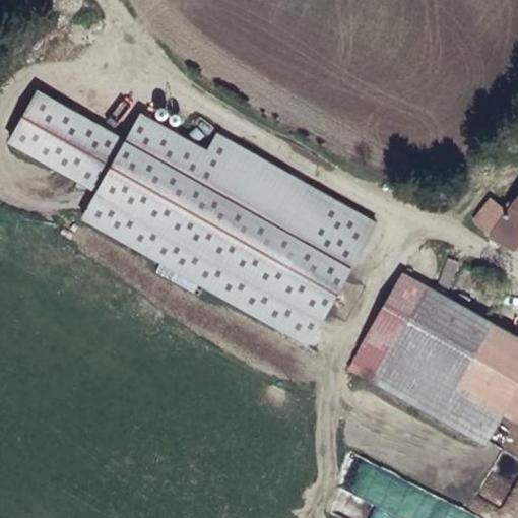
[(125,138),(38,88),(6,142),(94,193),(80,218),(307,346),(377,222),(216,132),(207,148),(140,111),(125,138)]
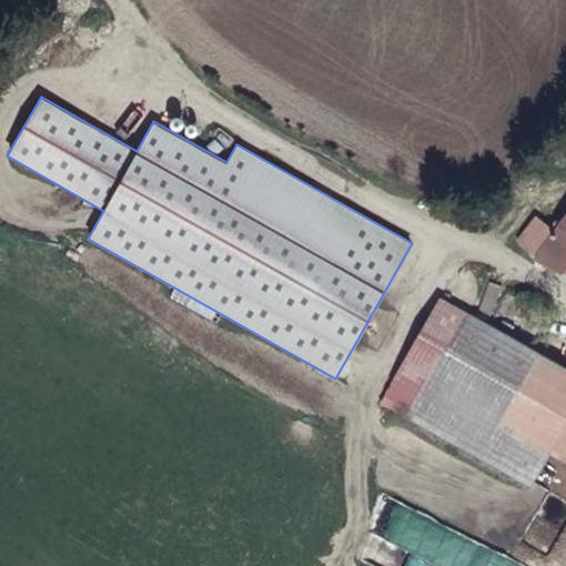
[(523,246),(542,259),(557,238),(541,225),(523,246)]
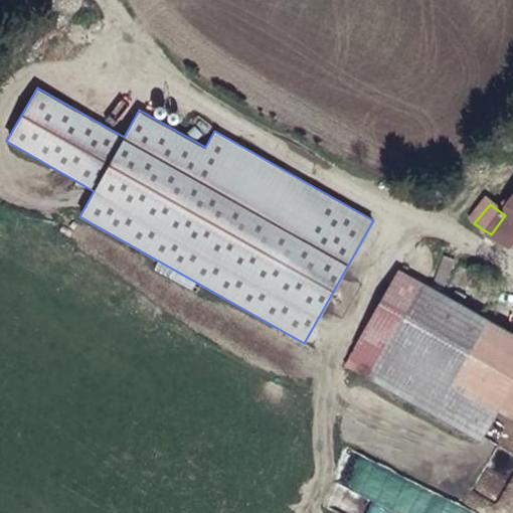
[(486,240),(512,254),(512,204),(505,215),(491,234),(486,240)]
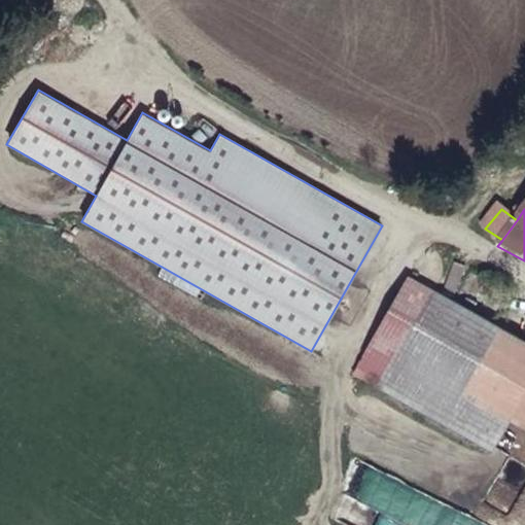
[(350,377),(487,454),(506,419),(524,386),(524,343),(407,277),(350,377)]
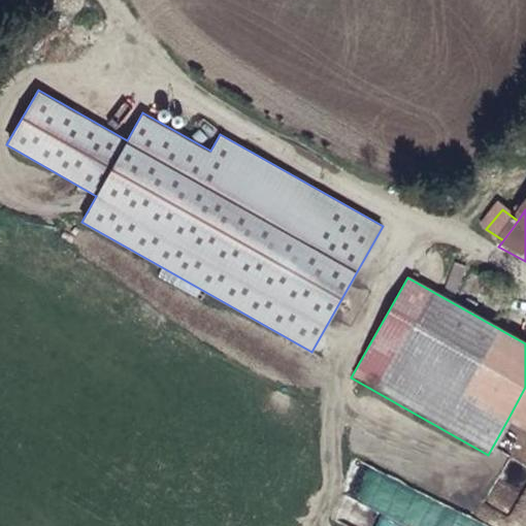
[(525,387),(507,420),(525,430),(525,387)]
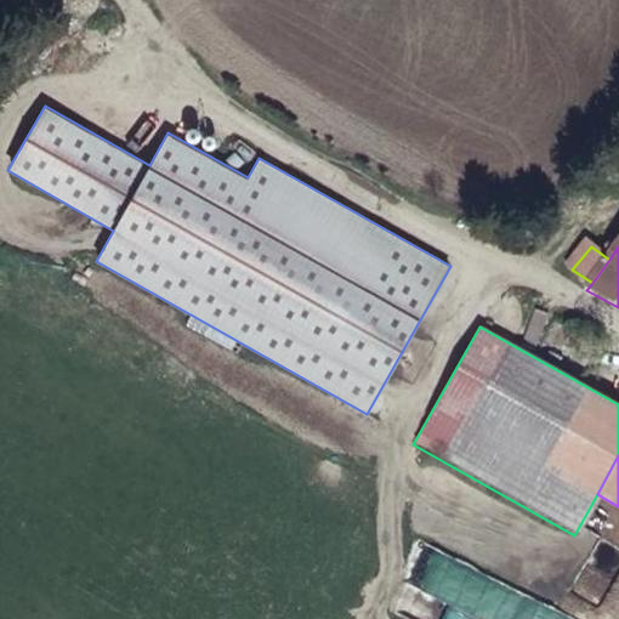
[(437,549),(419,586),(444,598),(463,560),(437,549)]
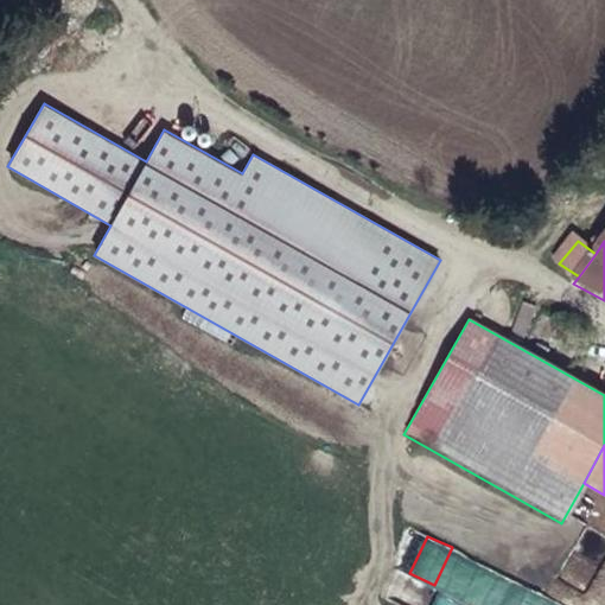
[(444,594),(438,604),(462,604),(463,603),(444,594)]
